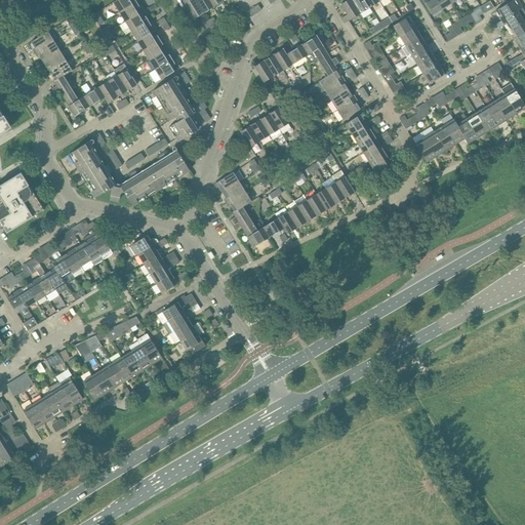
[(0,0),(0,4),(4,10),(21,0),(0,0)]
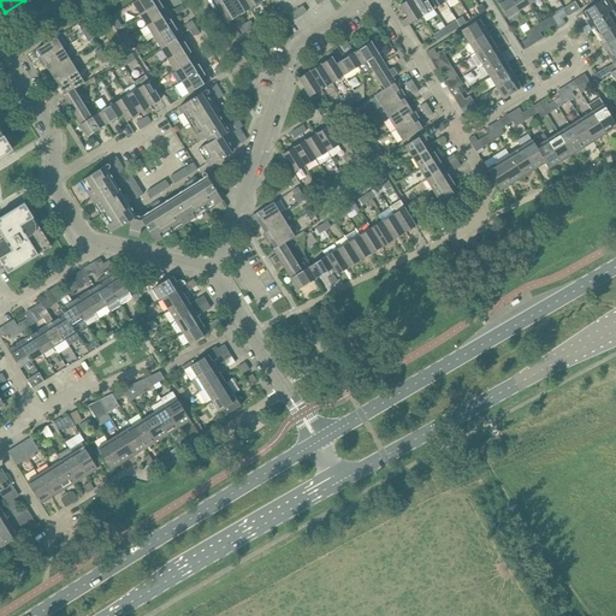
[(136,0),(132,3),(140,15),(160,3),(158,0),(136,0)]
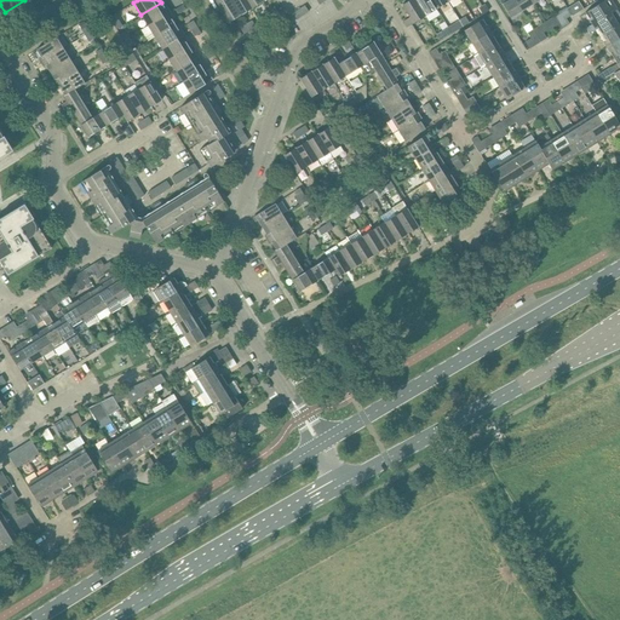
[(216,0),(214,0),(229,23),(240,16),(230,0),(216,0)]
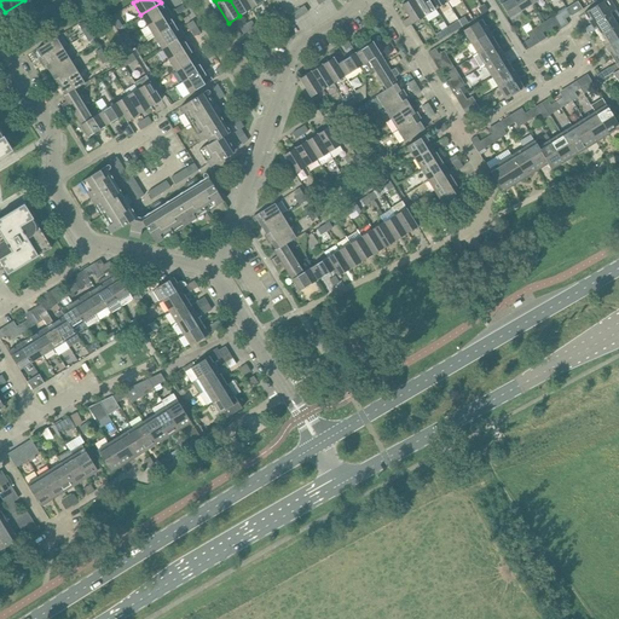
[(252,9),(246,0),(230,0),(239,16),(252,9)]
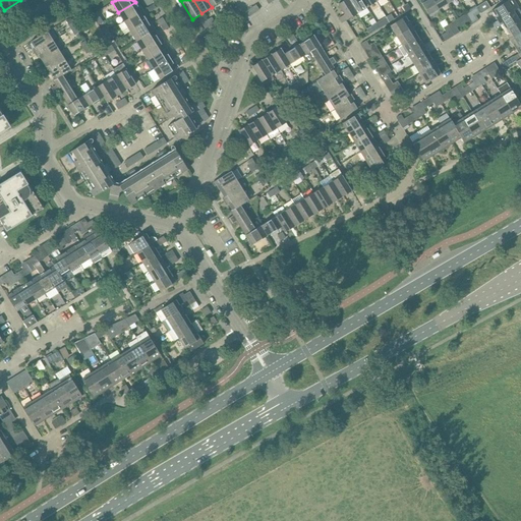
[(344,14),(339,18),(342,23),(357,14),(348,0),(344,0),(338,4),(344,14)]
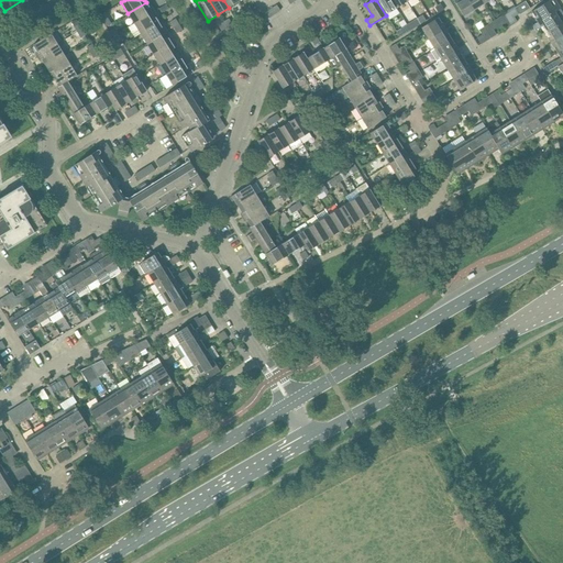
[(396,9),(390,0),(376,0),(386,15),(396,9)]
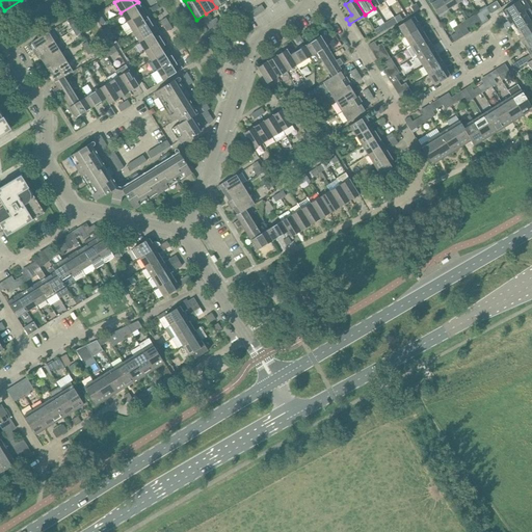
[(448,9),(442,0),(427,0),(437,16),(448,9)]
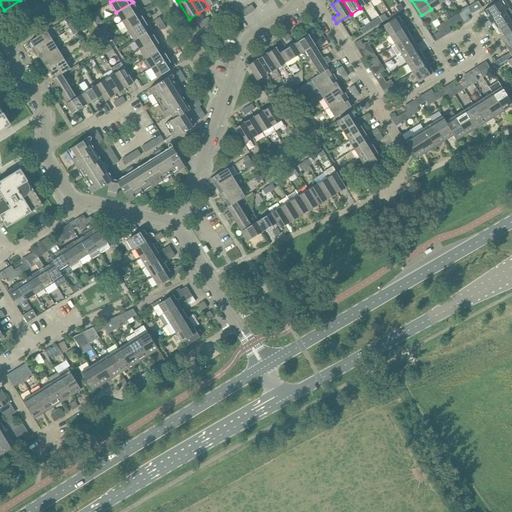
[(425,0),(431,9),(440,3),(438,0),(425,0)]
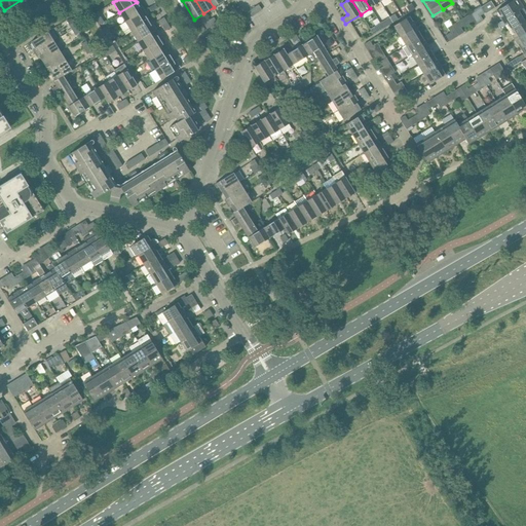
[(523,8),(518,0),(513,0),(496,10),(502,21),(523,8)]
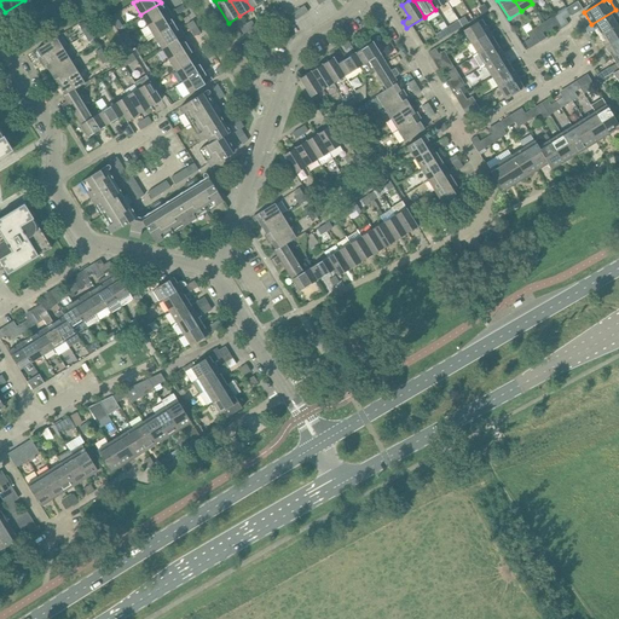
[(163,7),(161,3),(140,15),(148,25),(169,12),(166,6),(163,7)]
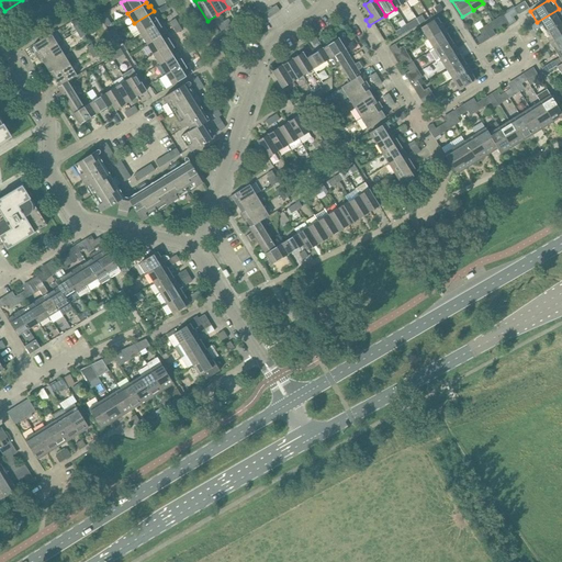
[(439,4),(437,6),(434,8),(438,13),(444,10),(439,4)]
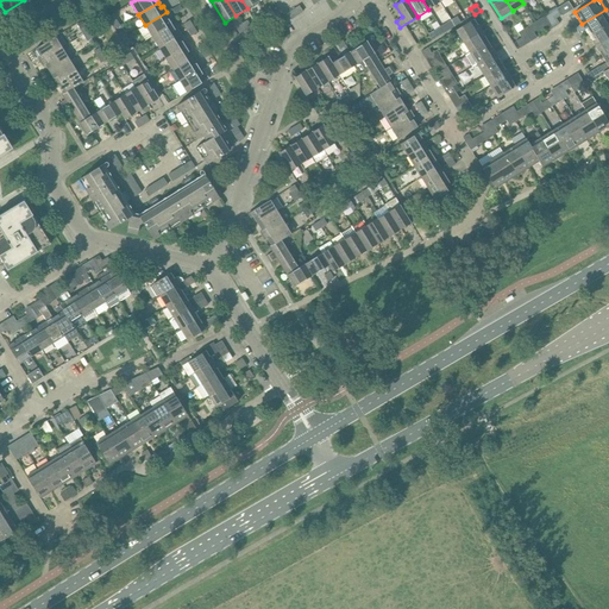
[(292,19),(303,12),(299,6),(288,13),(292,19)]
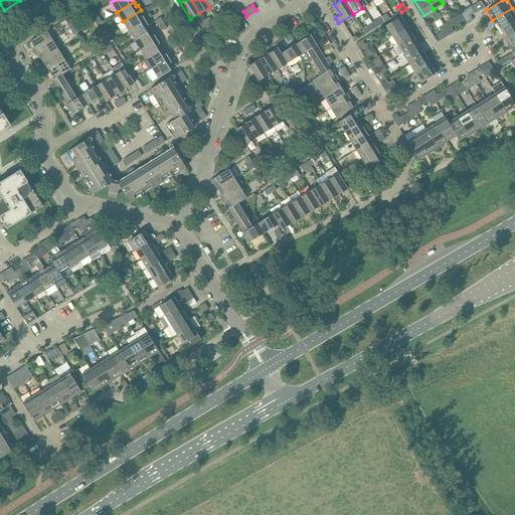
[(226,14),(231,10),(228,6),(223,9),(226,14)]
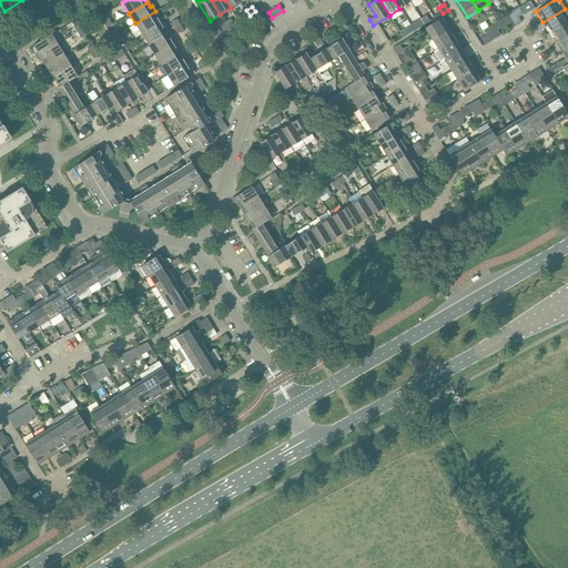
[(518,17),(524,14),(519,8),(509,14),(516,26),(521,22),(518,17)]
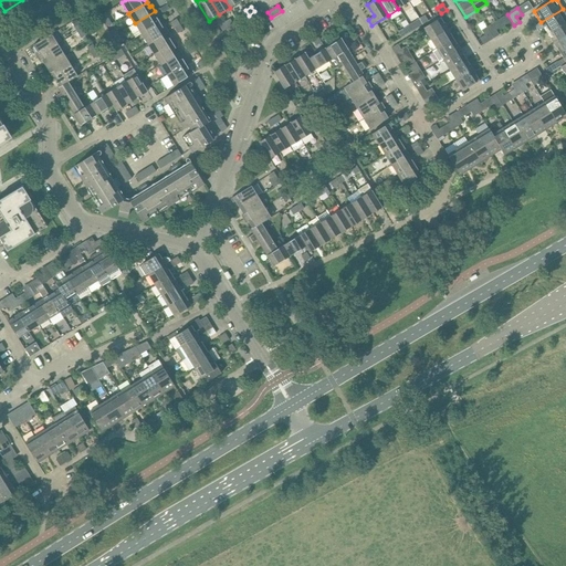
[(541,22),(534,25),(537,31),(544,28),(547,32),(564,22),(565,20),(565,12),(563,9),(541,22)]
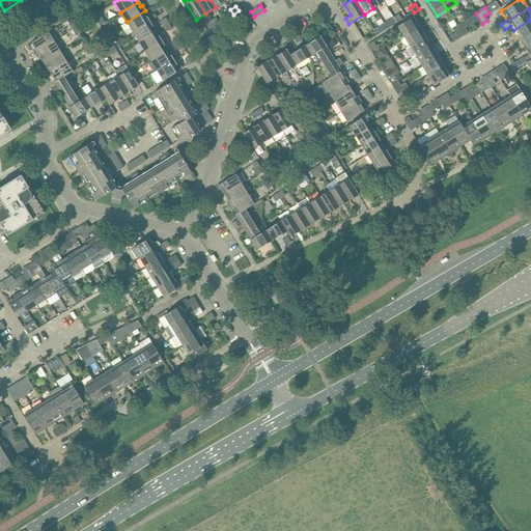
[(145,10),(127,22),(133,32),(149,21),(147,17),(148,16),(145,10)]
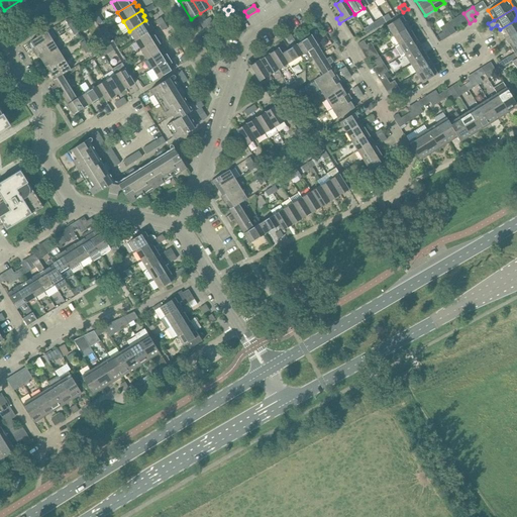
[(386,22),(391,19),(388,14),(383,17),(386,22)]
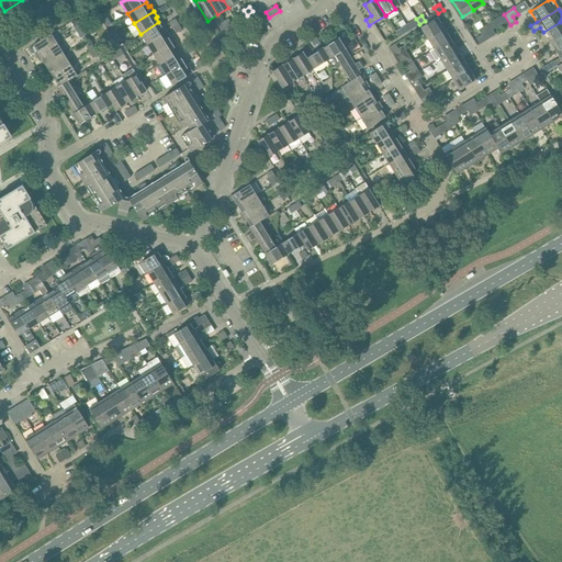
[(497,26),(503,23),(499,17),(494,21),(497,26)]
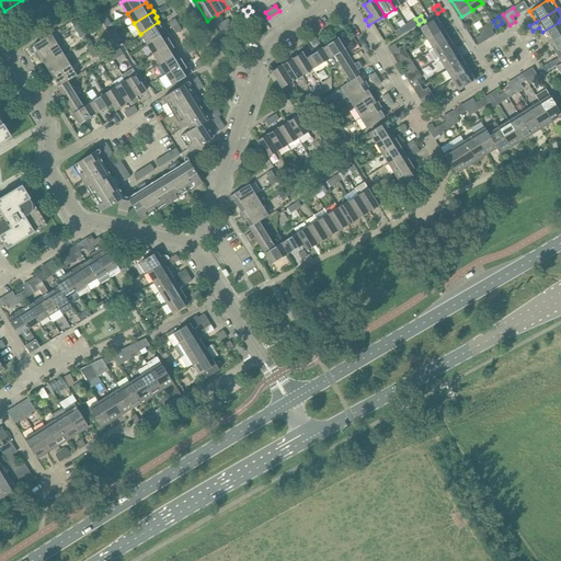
[(420,27),(426,38),(444,27),(437,18),(420,27)]
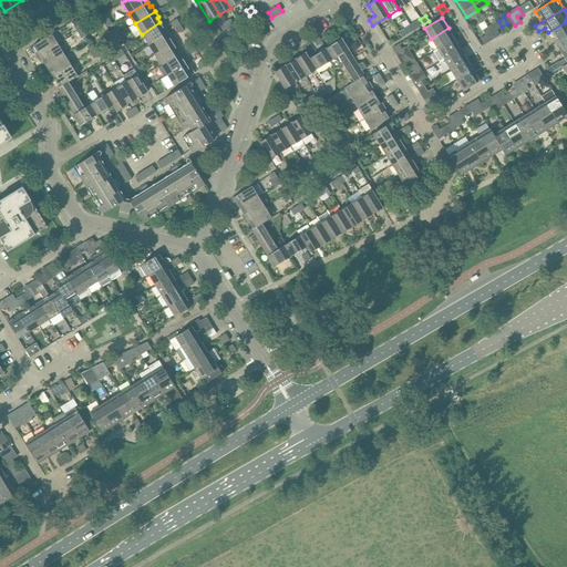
[(177,19),(172,22),(175,28),(181,24),(177,19)]
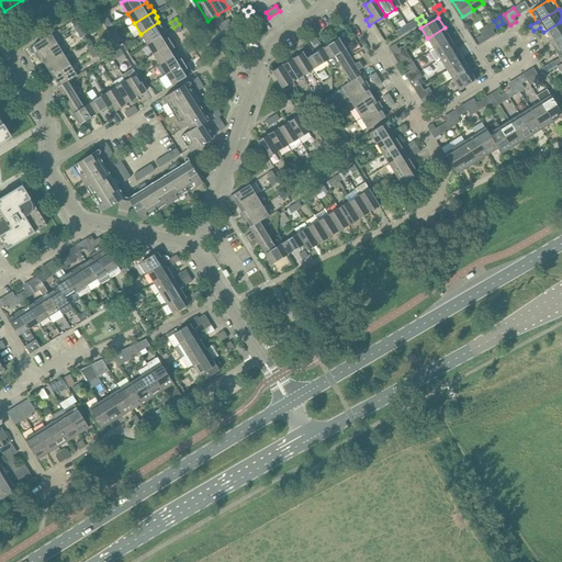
[(495,35),(492,30),(497,26),(494,21),(483,27),(490,38),(495,35)]
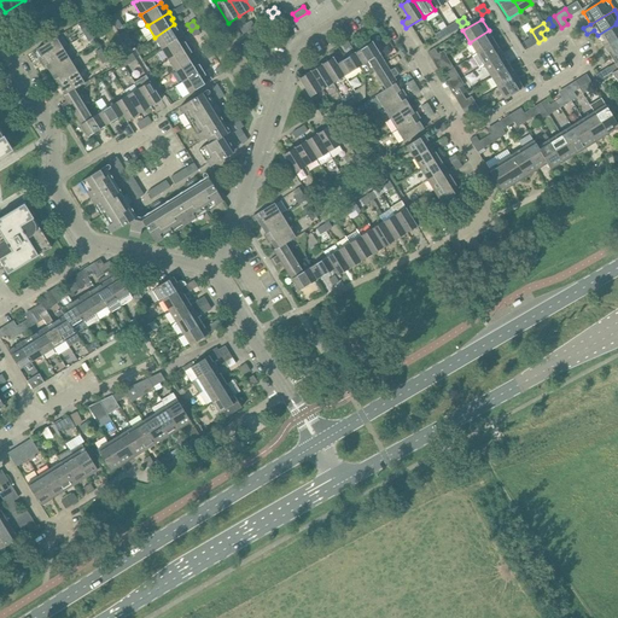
[(178,30),(174,24),(155,38),(162,48),(184,35),(180,29),(178,30)]
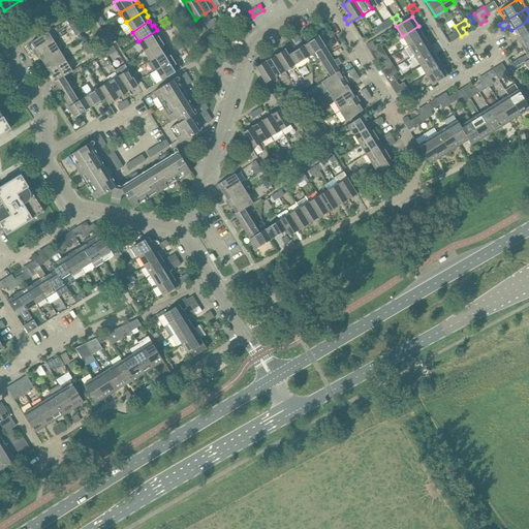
[(518,40),(528,32),(528,23),(527,21),(511,30),(518,40)]
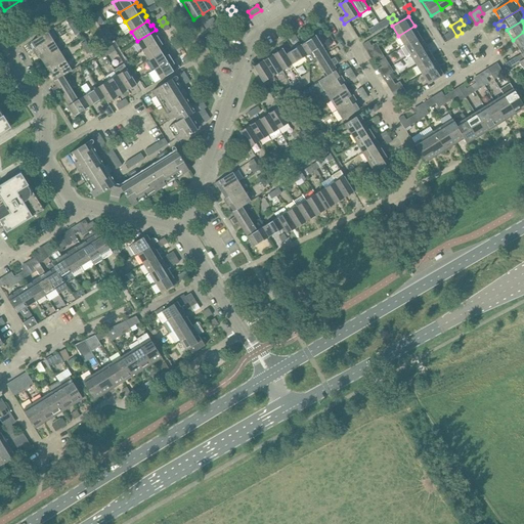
[(77,28),(74,22),(69,26),(72,31),(77,28)]
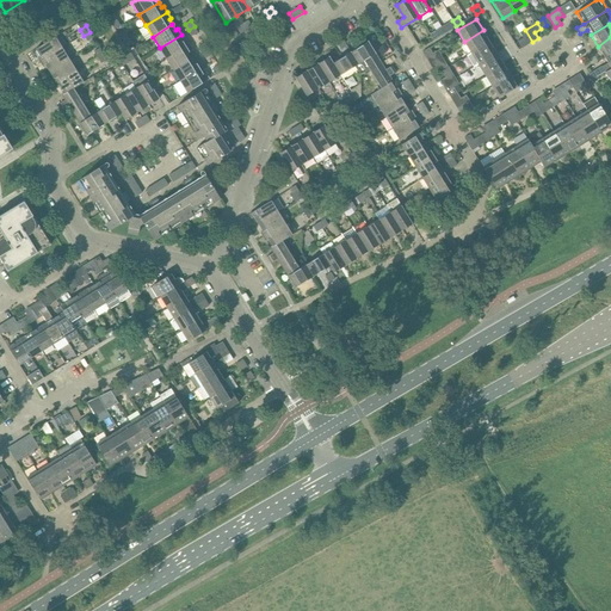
[(195,26),(189,30),(192,36),(198,32),(195,26)]
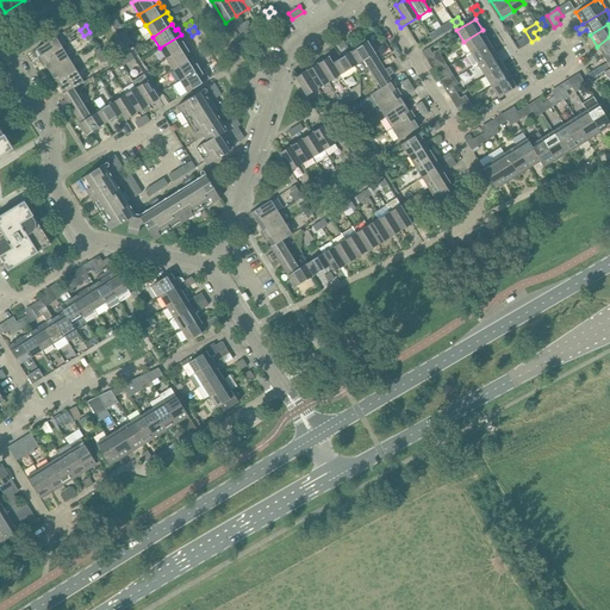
[(433,41),(439,36),(435,30),(429,35),(433,41)]
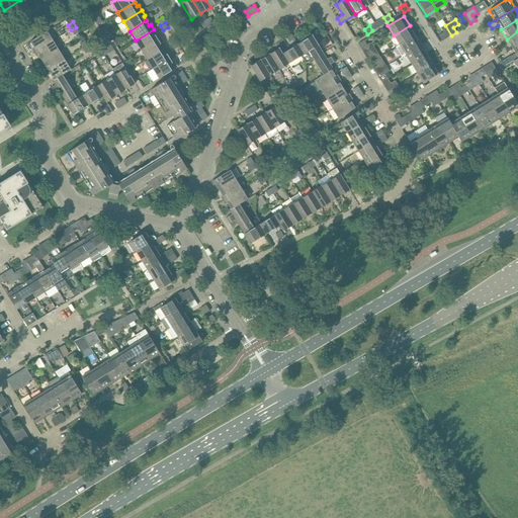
[(410,25),(394,35),(400,45),(415,35),(410,25)]
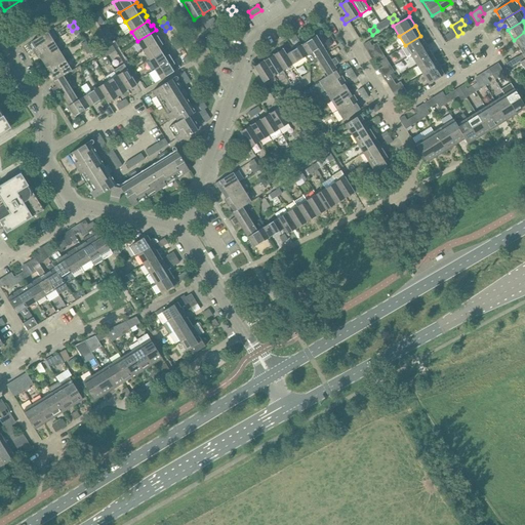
[(159,34),(156,30),(137,41),(143,50),(160,40),(157,35),(159,34)]
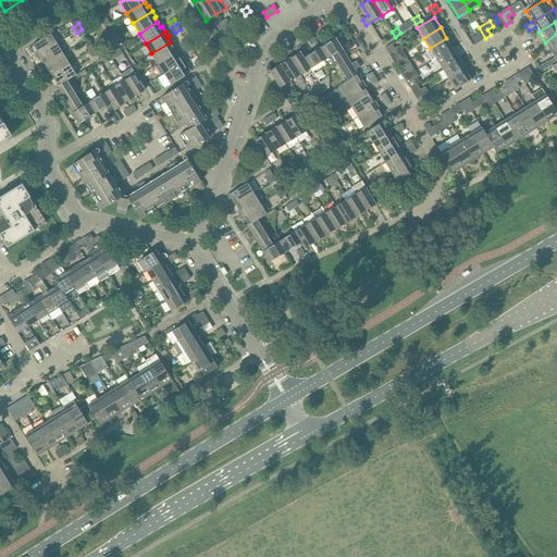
[(35,52),(37,57),(57,45),(50,34),(32,45),(36,51),(35,52)]
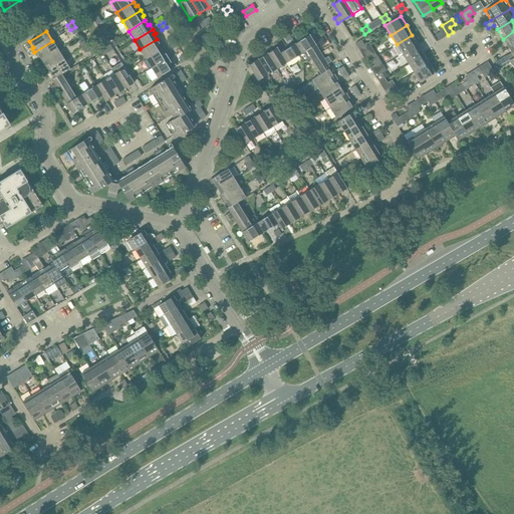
[(439,40),(444,37),(441,31),(435,35),(439,40)]
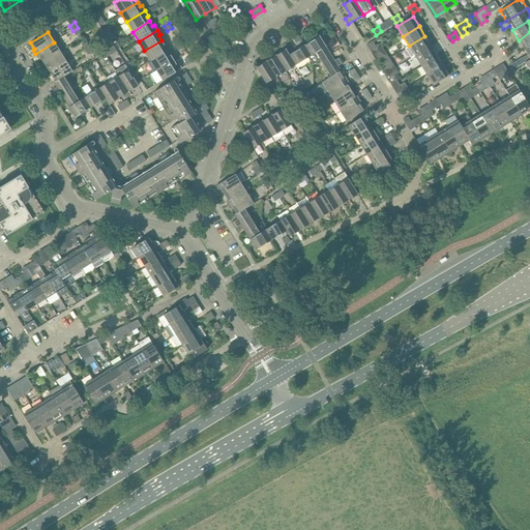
[(524,50),(529,46),(529,32),(519,40),(524,50)]
